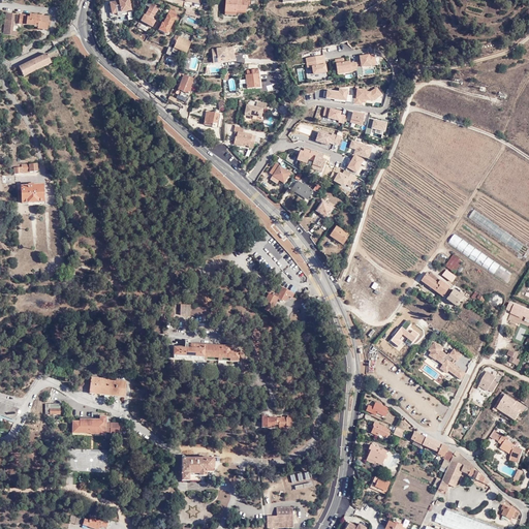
[(112,5),(127,12),(125,0),(111,3),(112,5)]
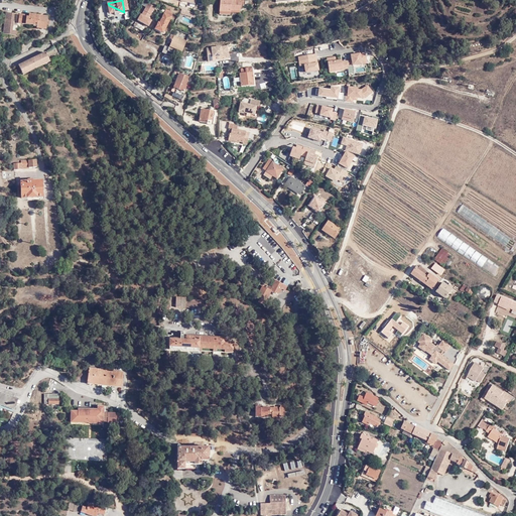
[(220,0),(220,12),(230,13),(230,11),(240,12),(241,1),(241,0),(236,0),(236,1),(228,0),(220,0)]
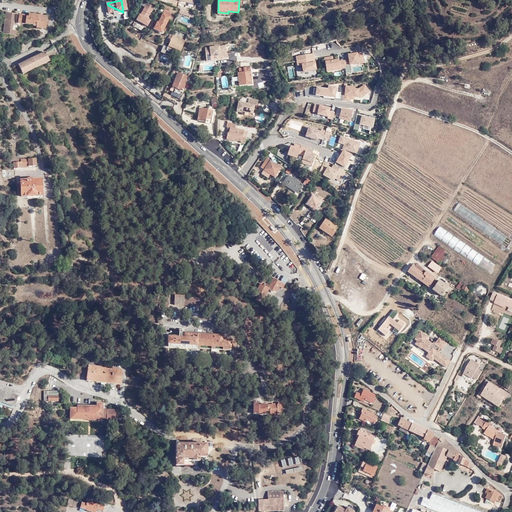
[(146,19),(153,7),(142,1),(140,5),(144,7),(139,15),(139,14),(135,20),(146,27),(149,21),(146,19)]
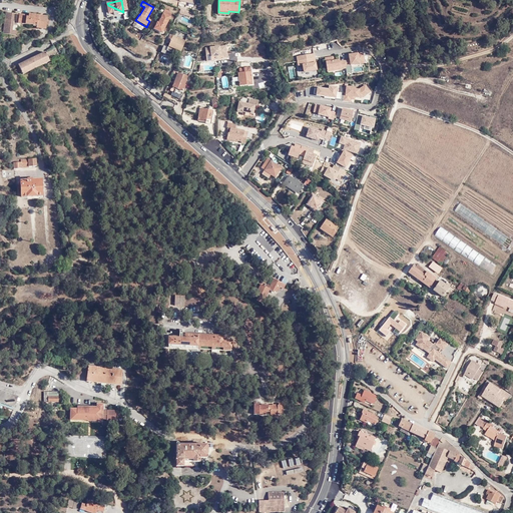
[(124,13),(123,12),(108,5),(109,16),(124,13)]
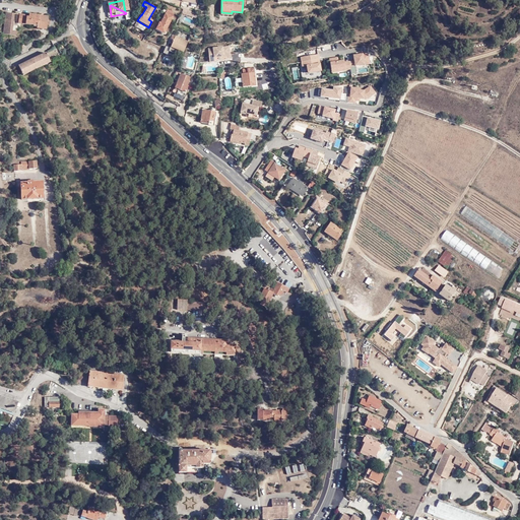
[(188,10),(183,9),(182,13),(195,17),(197,13),(188,10)]
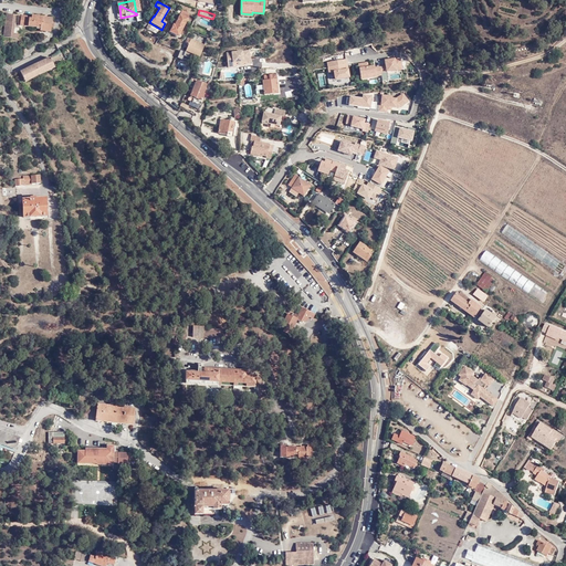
[(174,33),(179,35),(189,16),(181,11),(174,25),(173,24),(168,32),(174,34),(174,33)]
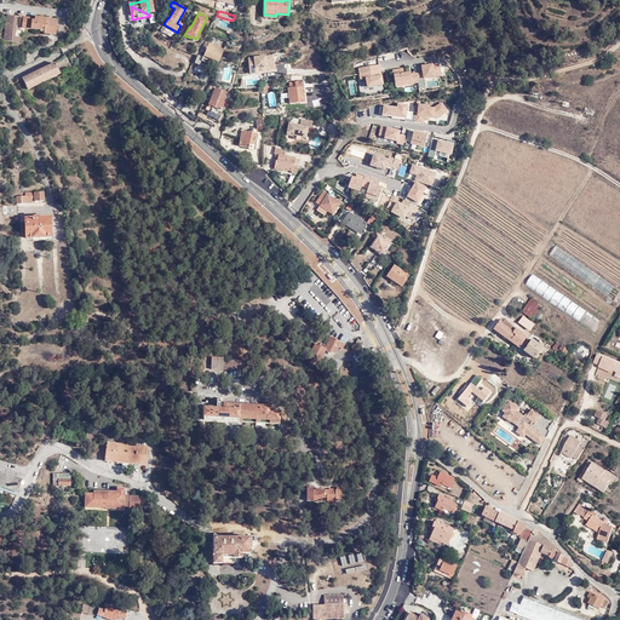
[(18,42),(19,38),(15,38),(17,17),(6,16),(4,41),(18,42)]
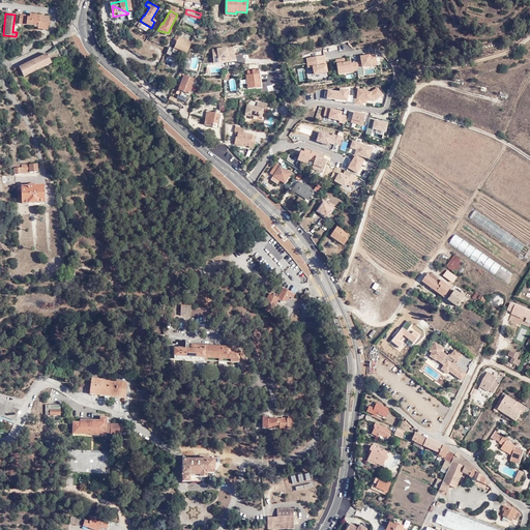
[(48,30),(49,19),(38,18),(39,17),(30,15),(30,17),(20,16),(19,24),(38,26),(37,29),(48,30)]
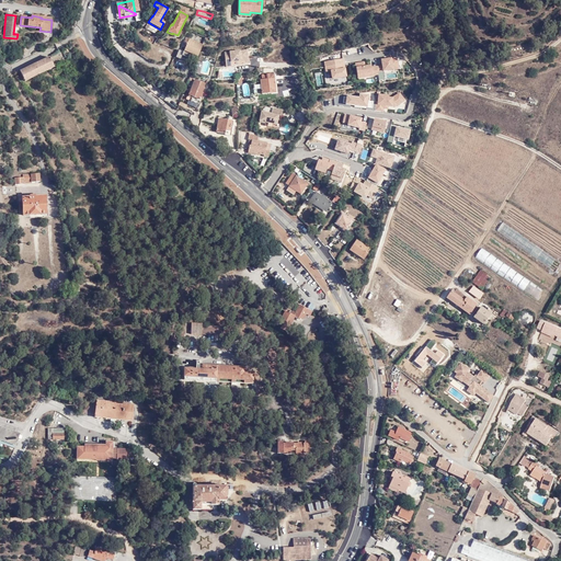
[(155,37),(158,30),(148,25),(145,32),(155,37)]
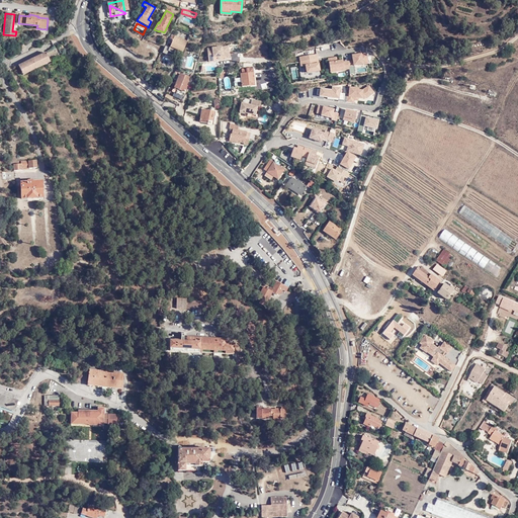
[(176,54),(182,56),(187,41),(173,35),(172,37),(171,37),(170,39),(173,40),(168,54),(175,57),(176,54)]
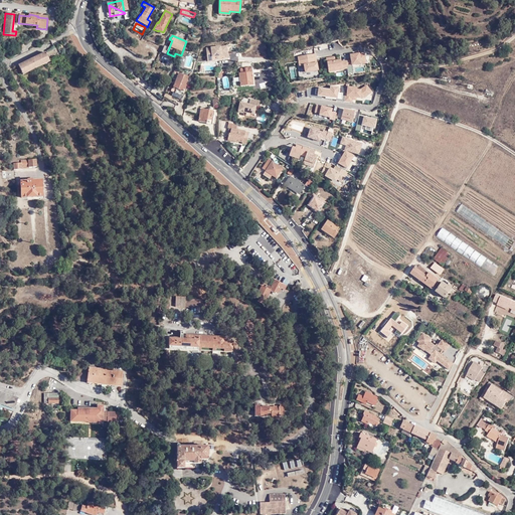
[(382,49),(389,49),(390,39),(382,38),(382,49)]
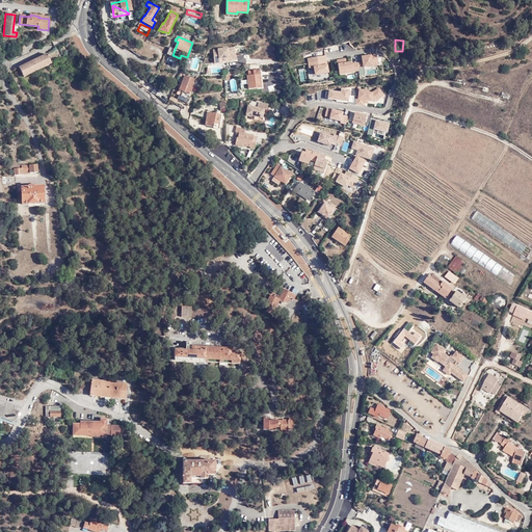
[(235,55),(234,48),(213,50),(214,63),(229,62),(229,61),(236,60),(236,54),(235,55)]
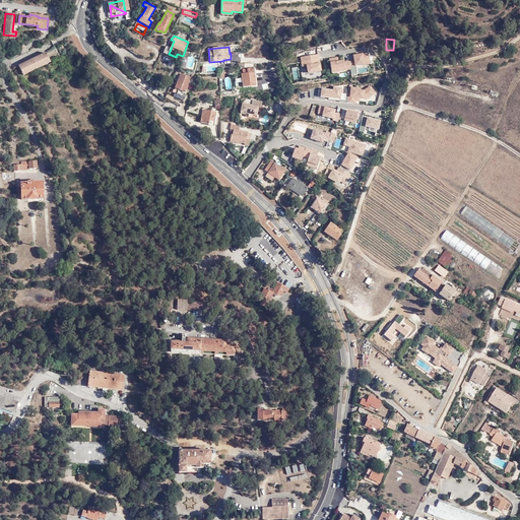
[(50,62),(46,53),(18,67),(23,75),(50,62)]
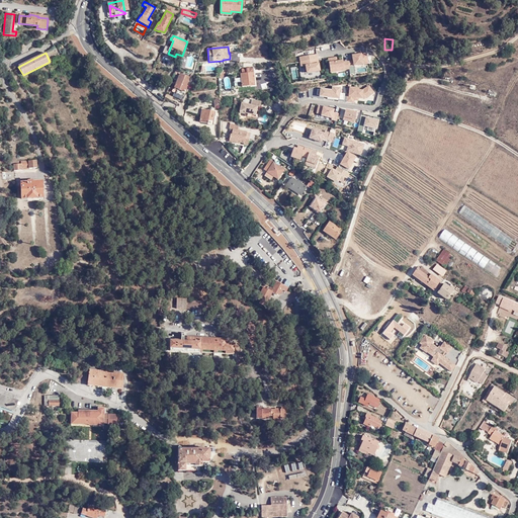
[(240,74),(241,79),(241,83),(241,88),(254,86),(253,69),(246,69),(246,74),(240,74)]
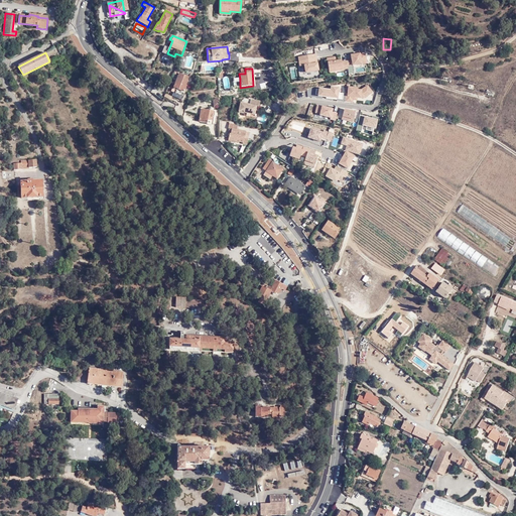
[(184,78),(185,77),(179,74),(173,88),(176,89),(174,93),(181,96),(183,92),(185,93),(187,86),(185,85),(188,80),(184,78)]
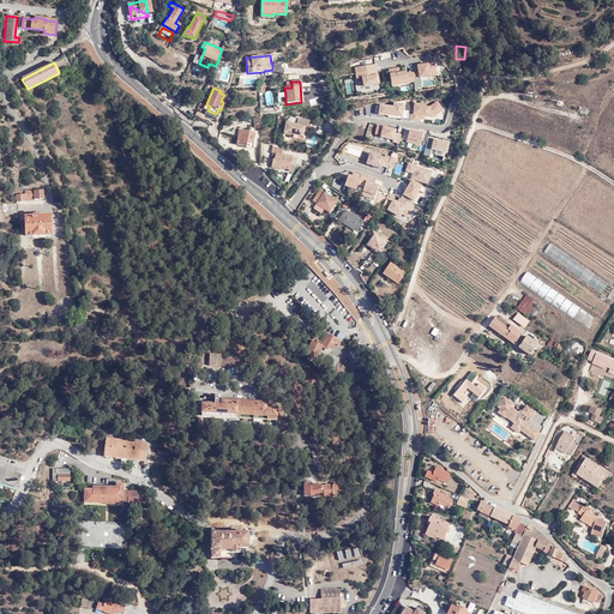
[(284,134),(290,136),(292,132),(294,132),(293,134),(302,137),(304,136),(305,127),(308,127),(309,121),(299,119),(298,119),(290,118),(288,120),(287,122),(284,134)]
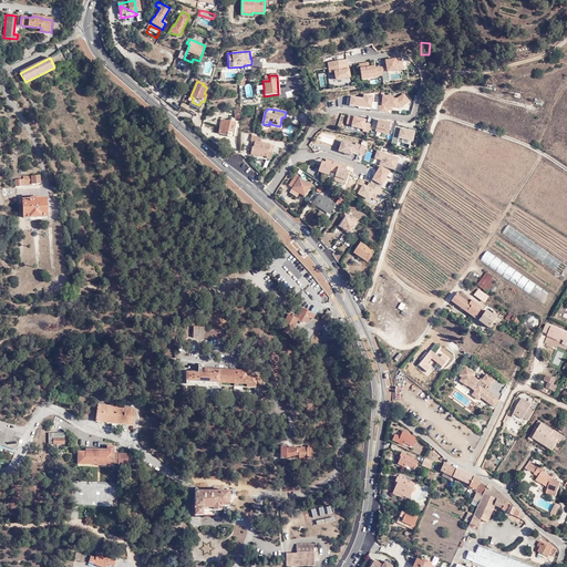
[(233,135),(236,136),(238,127),(234,126),(235,122),(222,120),(219,134),(232,136),(233,135)]
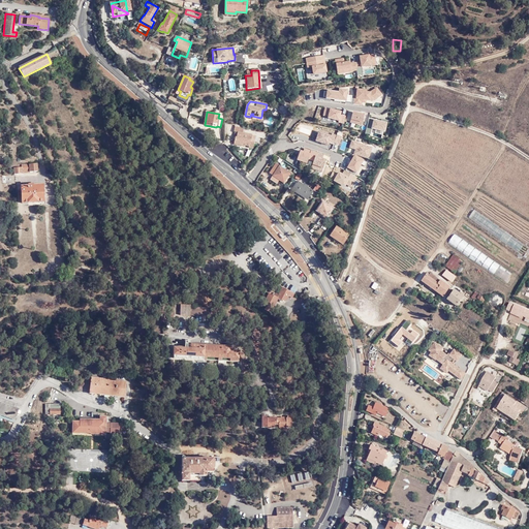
[(236,136),(235,142),(242,144),(243,144),(244,144),(244,145),(245,145),(249,146),(249,148),(253,149),(254,143),(250,142),(251,139),(252,135),(243,132),(244,128),(235,126),(234,131),(236,131),(238,132),(237,136),(236,136)]
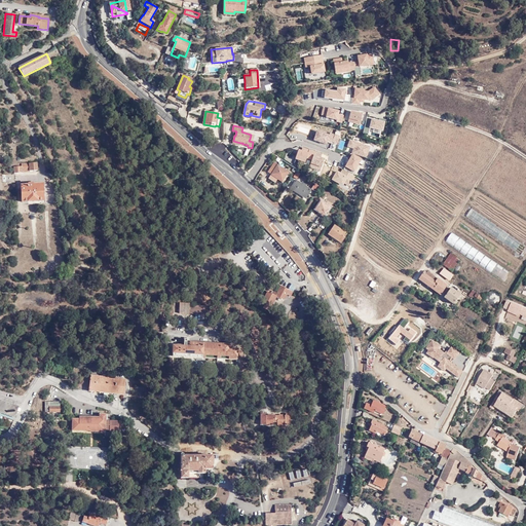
[(271,174),(271,175),(277,179),(282,182),(289,173),(274,162),(268,172),(271,174)]
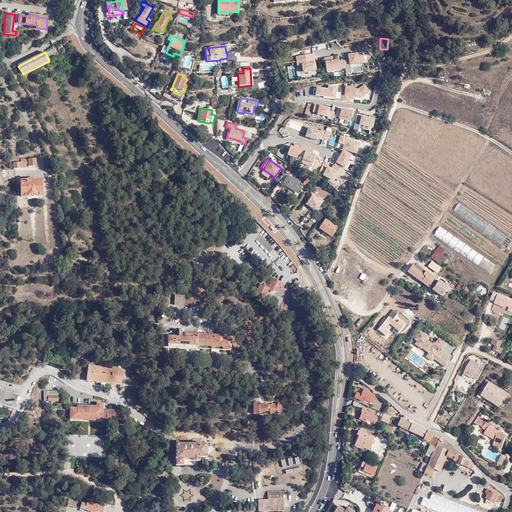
[(36,166),(35,159),(21,160),(21,162),(13,163),(14,169),(21,168),(21,167),(28,167),(28,166),(36,166)]
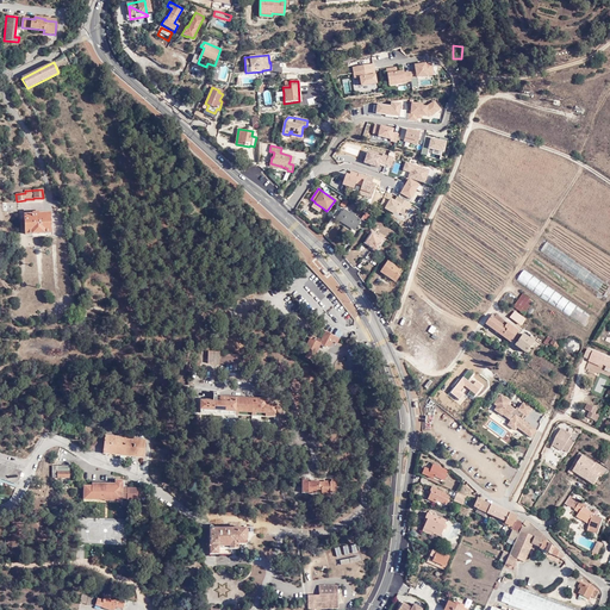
[(352,225),(355,228),(361,221),(353,216),(355,213),(352,212),(350,213),(343,209),(338,217),(343,219),(342,221),(350,226),(352,225)]
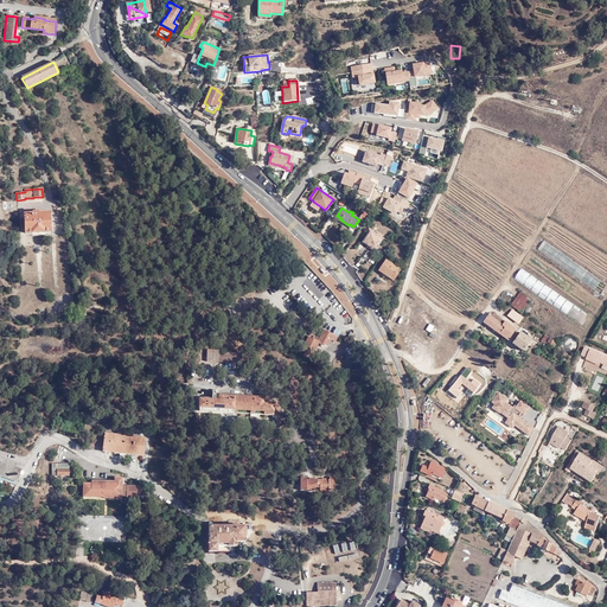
[(50,231),(49,213),(39,215),(37,212),(33,212),(32,213),(32,215),(25,215),(25,234),(50,231)]
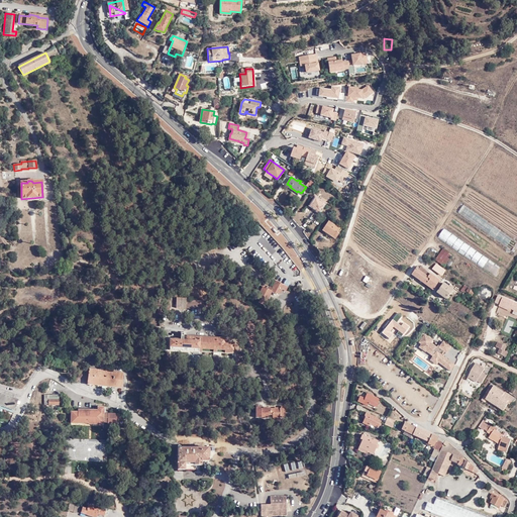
[(315,209),(319,212),(324,204),(320,201),(315,198),(310,206),(313,208),(312,210),(314,211),(315,209)]
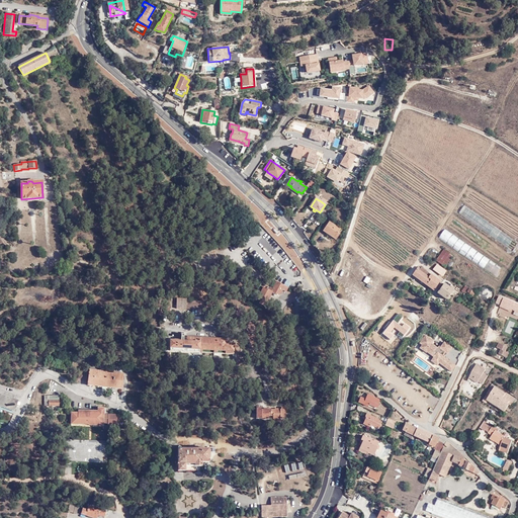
[(323,231),(335,239),(339,234),(338,233),(340,229),(330,222),(323,231)]
